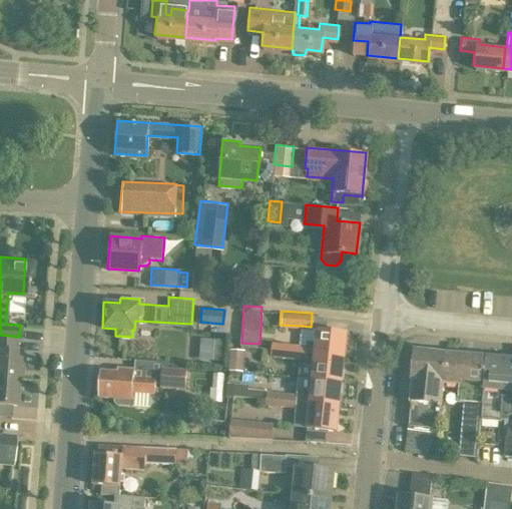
[(305,343),(304,352),(343,356),(346,331),(336,330),(316,328),(315,341),(305,340),(305,343)]
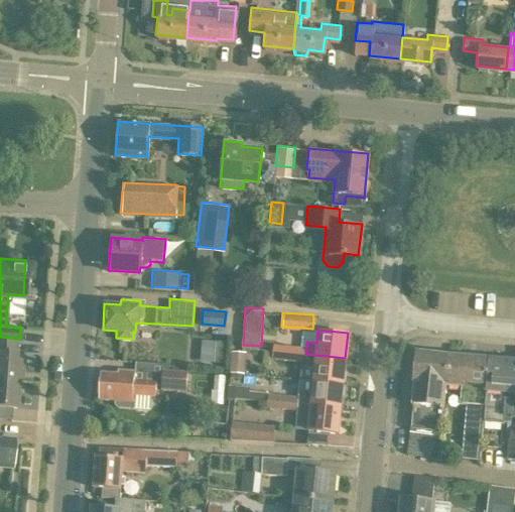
[(273,343),(271,357),(287,358),(288,351),(290,352),(291,344),(273,343)]
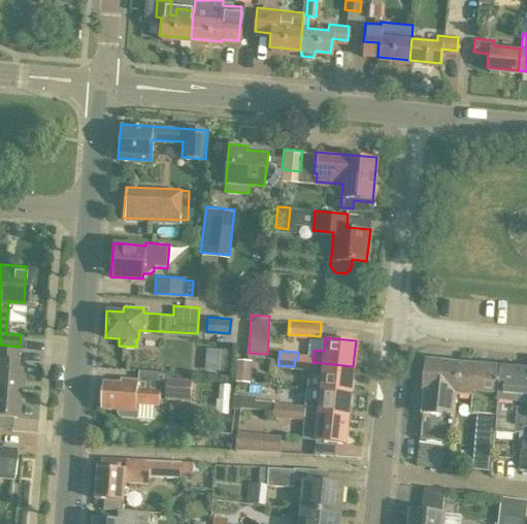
[(295,359),(294,366),(313,368),(313,372),(306,371),(305,387),(320,388),(351,391),(353,366),(313,362),(314,353),(307,353),(298,352),(297,360),(295,359)]
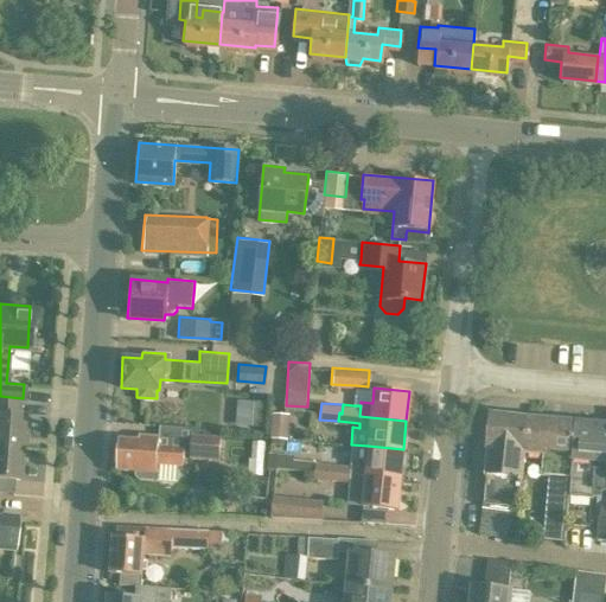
[(0,441),(20,443),(23,411),(0,409),(0,441)]
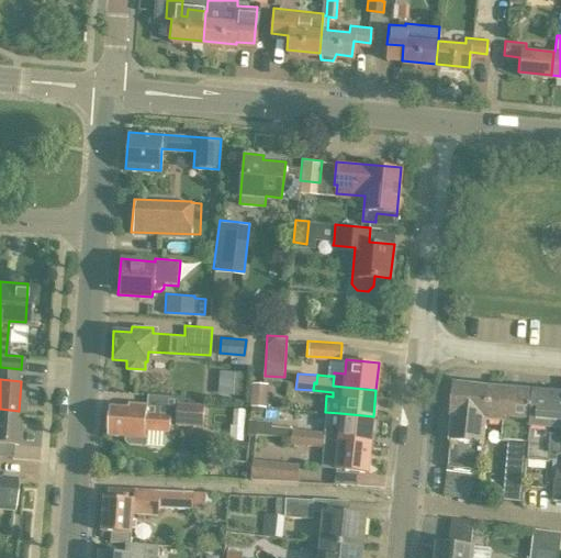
[(265,404),(266,381),(250,380),(249,403),(265,404)]
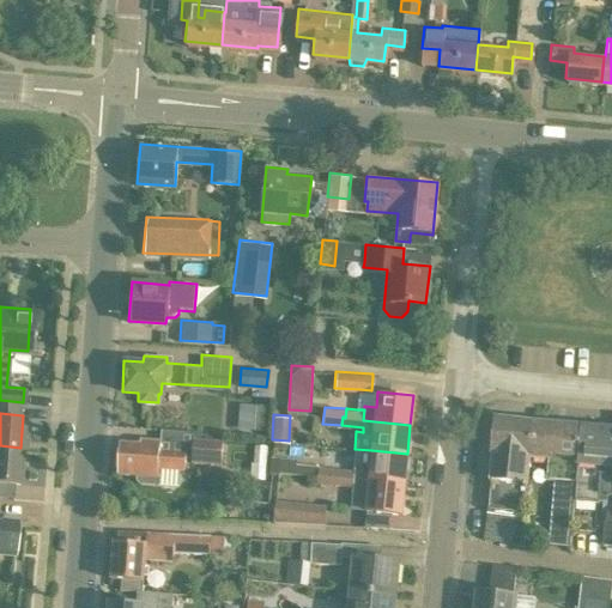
[(522,512),(528,455),(532,419),(494,415),(488,479),(489,479),(486,509),(522,512)]
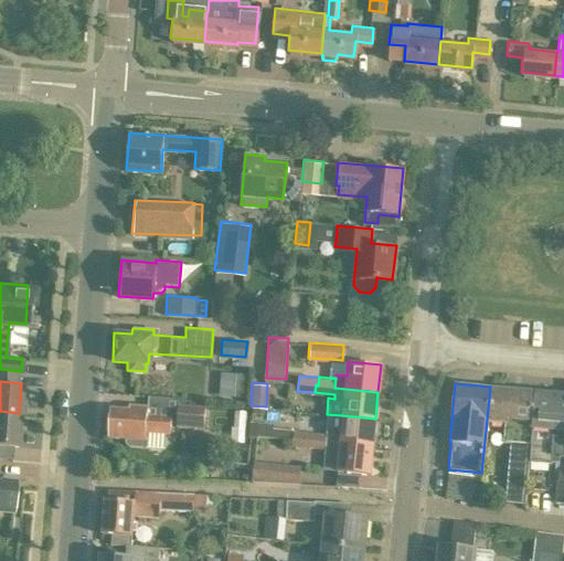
[(528,458),(534,391),(490,387),(487,420),(504,422),(502,441),(509,441),(503,499),(524,501),(529,458),(528,458)]
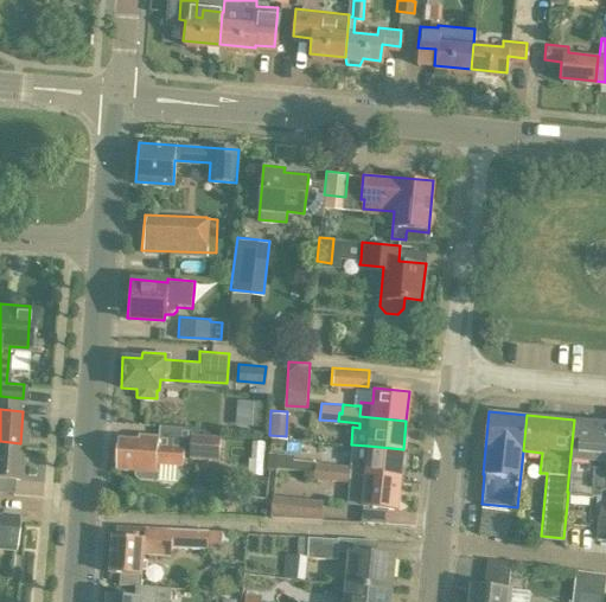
[(605,537),(605,423),(574,420),(567,492),(568,492),(600,495),(599,512),(597,512),(594,537),(605,537)]
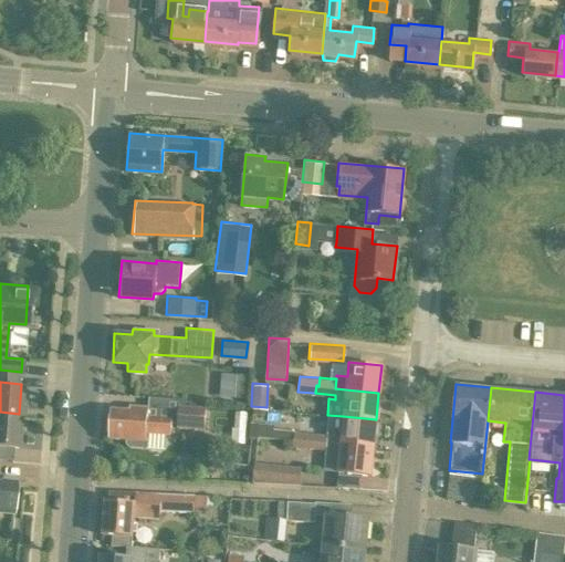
[(202,427),(205,405),(177,403),(178,396),(148,394),(147,407),(126,405),(126,409),(110,408),(107,437),(124,438),(124,441),(127,445),(140,446),(143,443),(144,440),(145,440),(146,430),(169,433),(170,420),(175,420),(175,425),(202,427)]
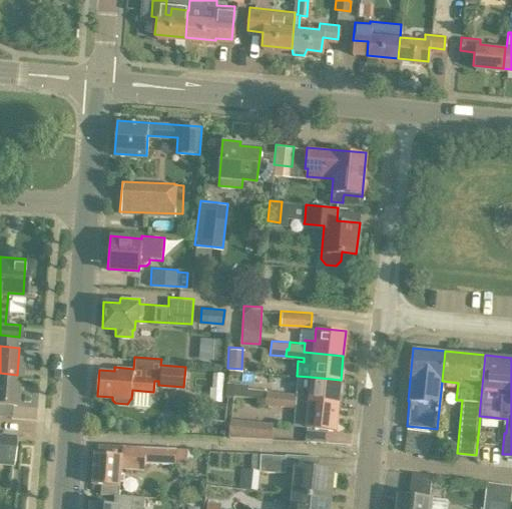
[(15,401),(17,375),(0,373),(0,415),(1,400),(15,401)]
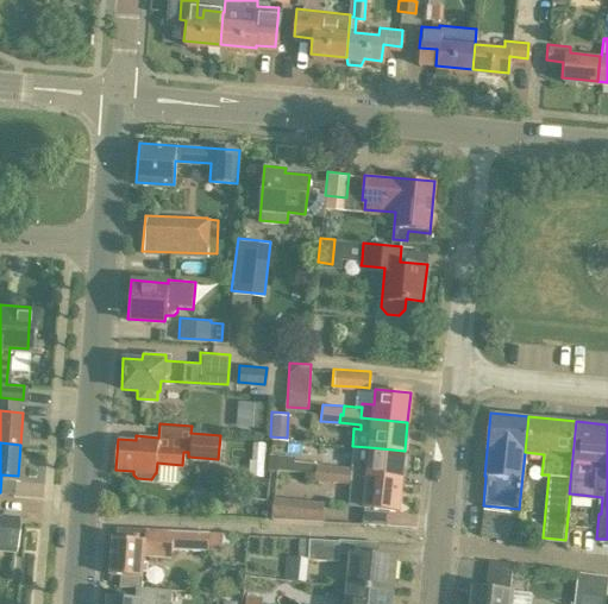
[(336,464),(334,472),(338,472),(337,480),(350,480),(349,482),(356,483),(356,477),(367,478),(402,482),(405,451),(369,447),(352,446),(351,465),(336,464)]
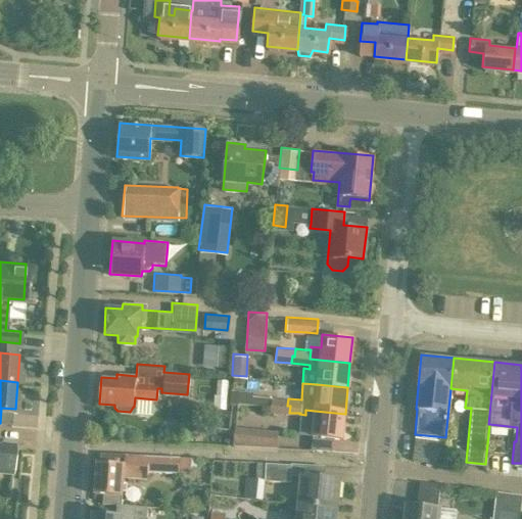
[(229,399),(229,403),(238,404),(238,402),(270,405),(271,396),(252,394),(252,390),(230,387),(229,399)]
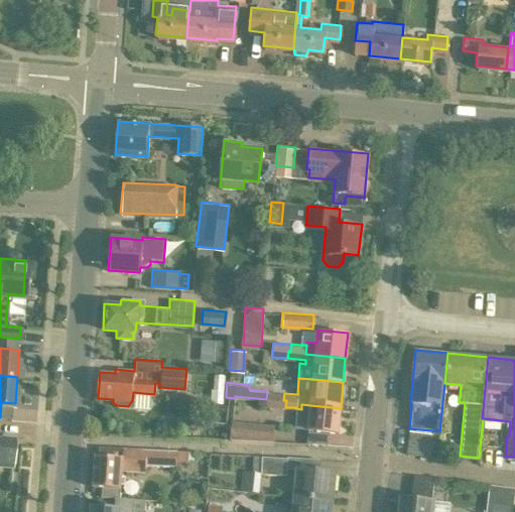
[(266,399),(266,405),(285,407),(286,400),(283,400),(284,393),(267,391),(266,399)]
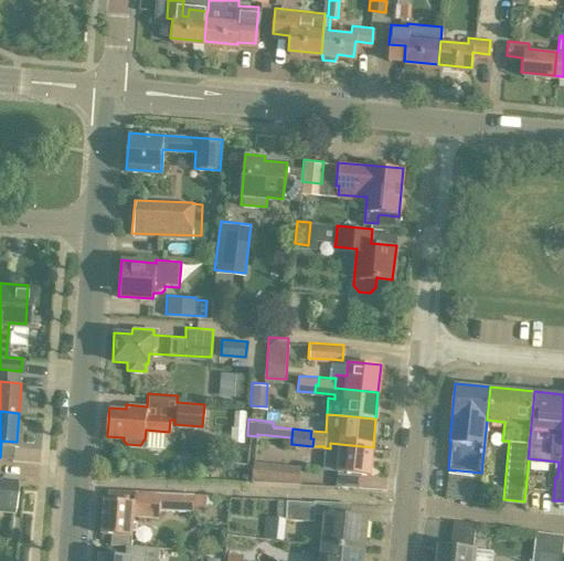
[(323,447),(322,467),(337,468),(337,472),(370,475),(373,447),(340,444),(330,443),(330,448),(323,447)]
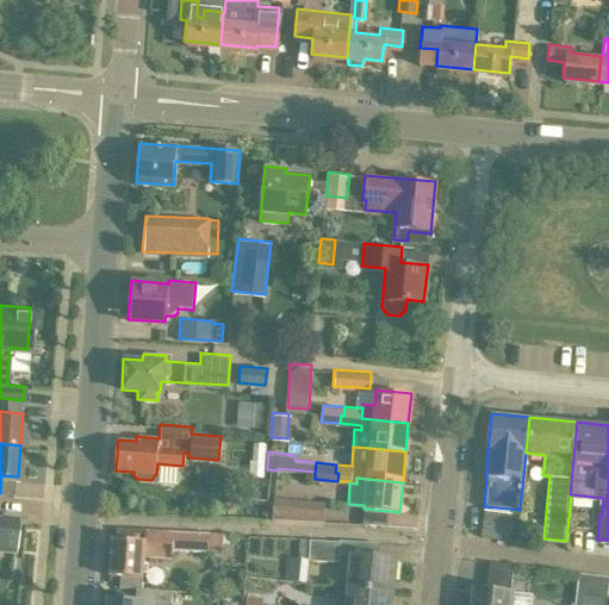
[(322,519),(324,501),(273,496),(272,515),(322,519)]
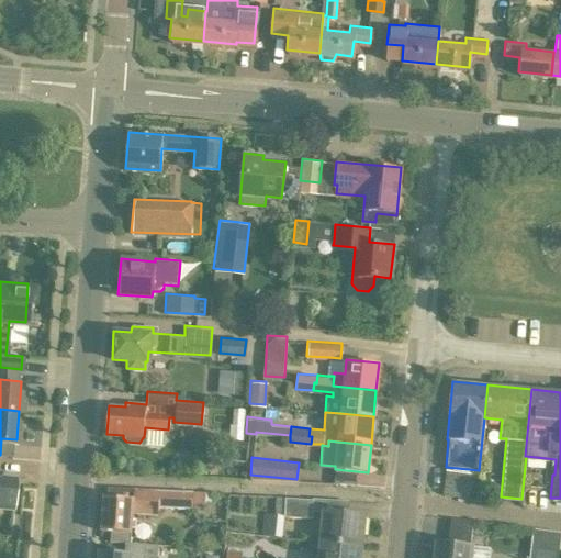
[(0,504),(10,505),(12,478),(0,476),(0,504)]
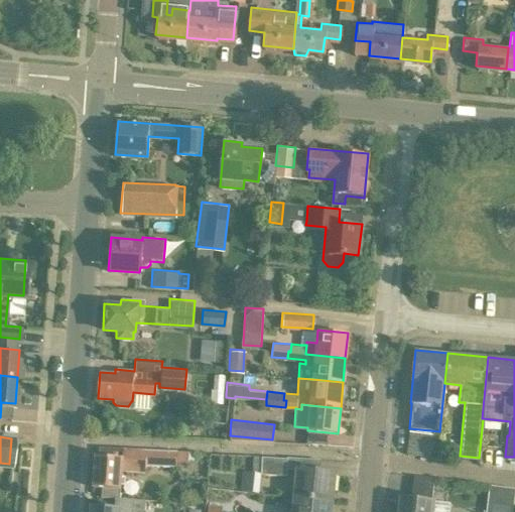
[(119,500),(120,496),(120,489),(121,470),(145,471),(145,466),(175,467),(175,451),(143,450),(117,448),(117,459),(94,457),(93,487),(101,487),(100,499),(114,500),(119,500)]
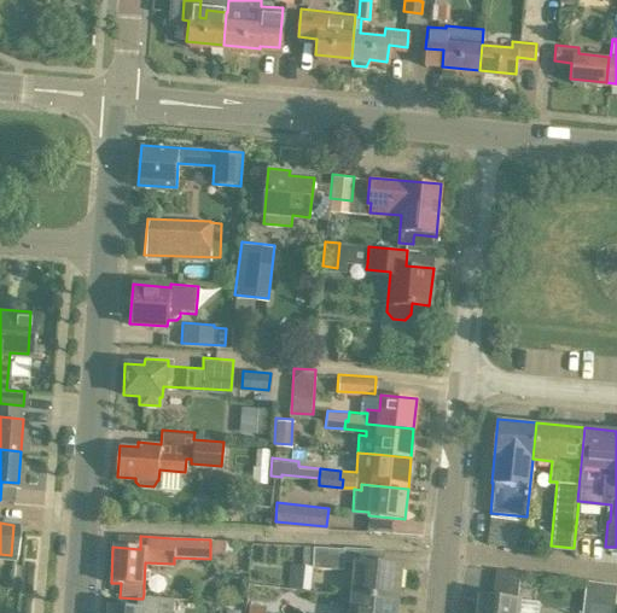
[(343,567),(344,544),(303,542),(302,565),(343,567)]
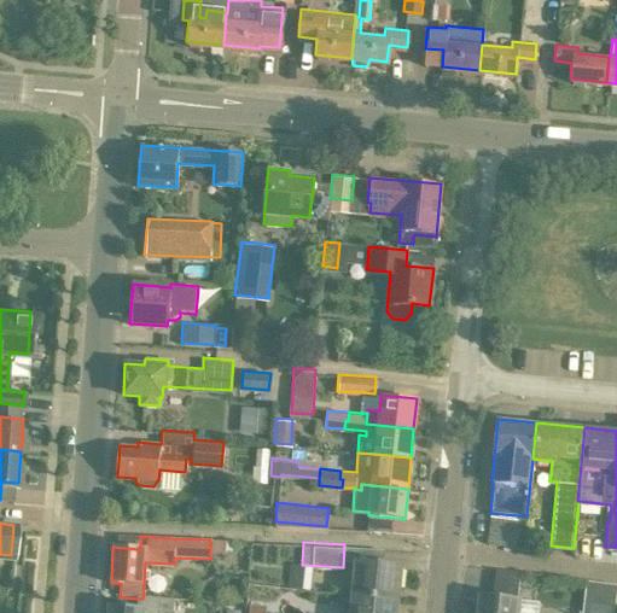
[(354,595),(395,599),(399,566),(356,561),(354,593),(354,595)]
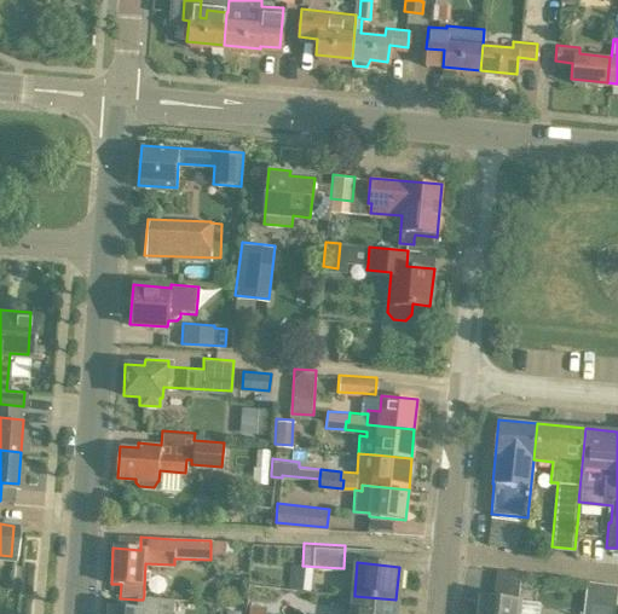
[(614,602),(617,585),(585,580),(581,613),(612,613),(614,602)]
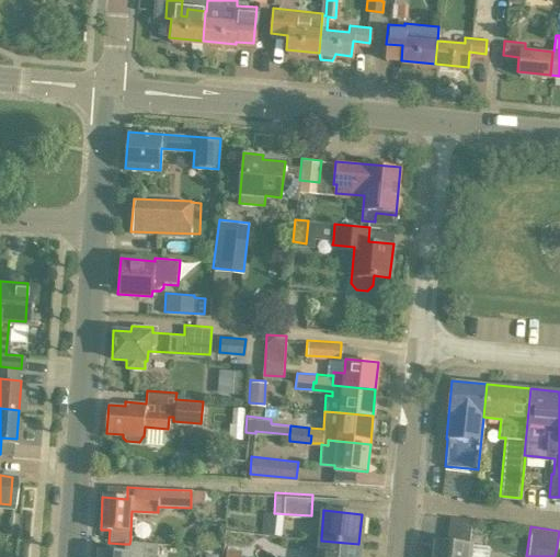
[(321,541),(321,538),(307,537),(305,552),(319,554),(318,556),(356,556),(358,544),(321,541)]
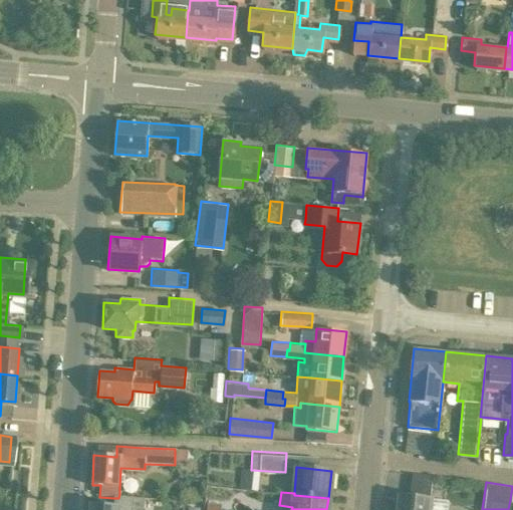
[(118,498),(113,498),(112,508),(88,507),(88,509),(142,509),(144,496),(119,494),(118,498)]
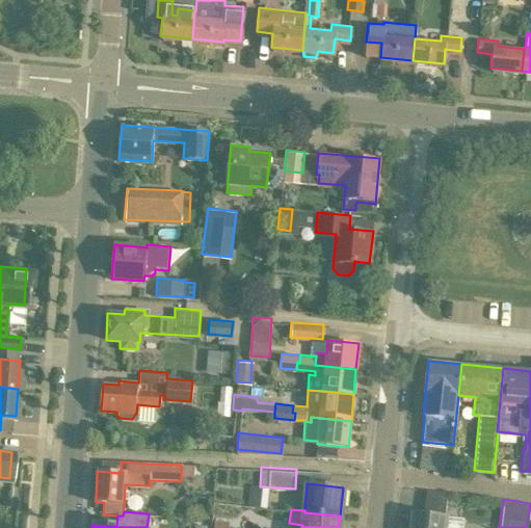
[(445,527),(447,518),(412,515),(409,527),(445,527)]
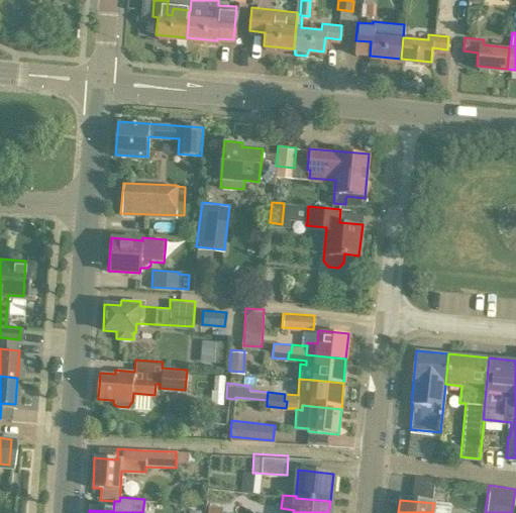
[(221,512),(221,504),(206,504),(205,512),(221,512)]
